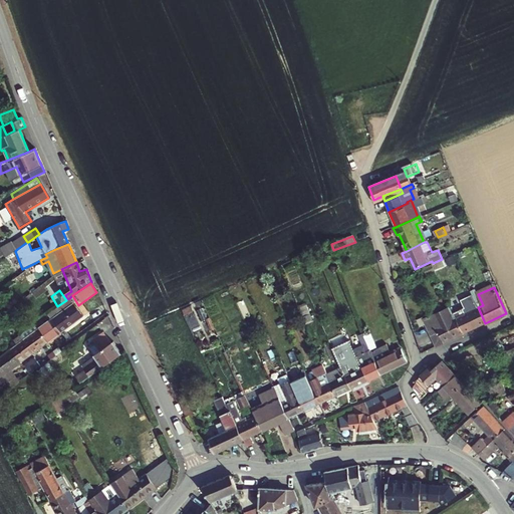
[(456,317),(463,333),(485,323),(478,307),(474,298),(473,297),(463,301),(467,308),(463,310),(465,313),(456,317)]
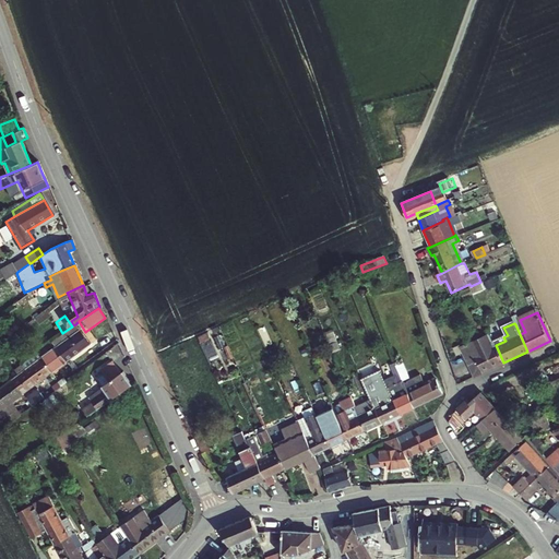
[(55,347),(66,363),(90,344),(75,324),(73,325),(72,326),(62,333),(50,342),(55,347)]
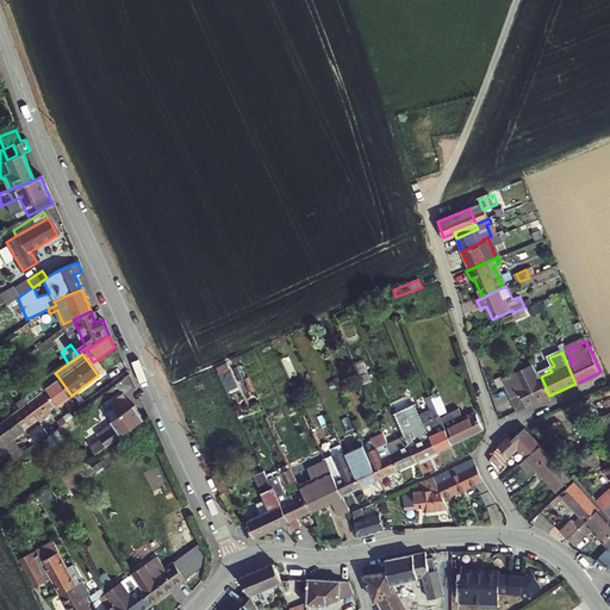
[(510,375),(516,388),(511,390),(520,409),(549,396),(541,377),(535,363),(510,375)]
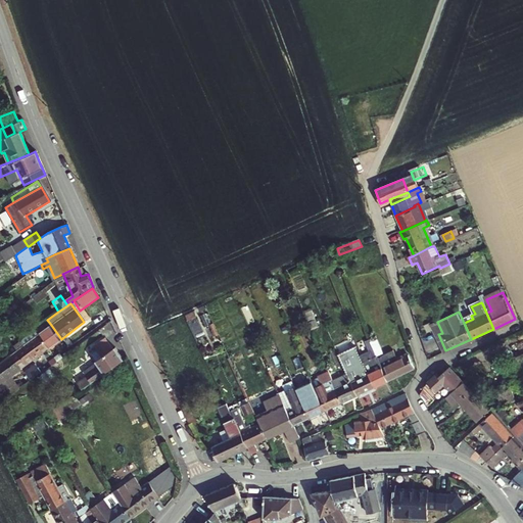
[(442,333),(437,322),(433,324),(438,334),(442,333)]
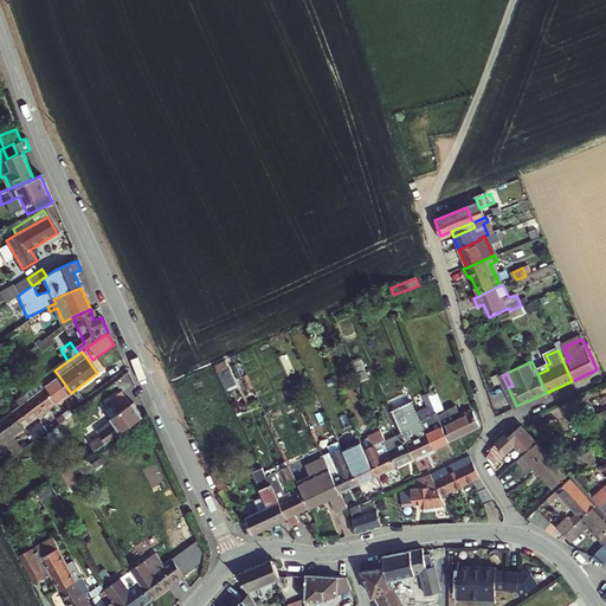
[(59,376),(43,388),(55,405),(71,393),(59,376)]
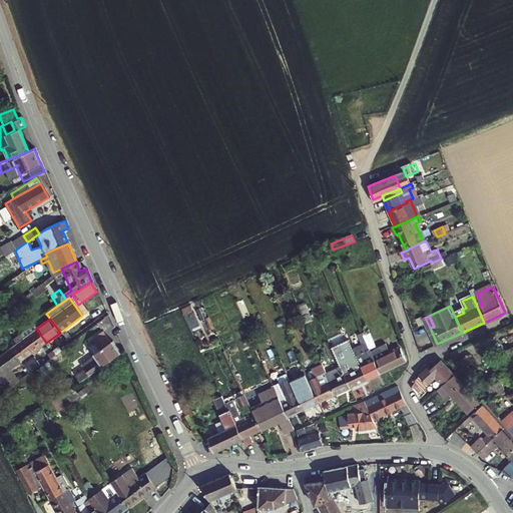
[(46,343),(36,329),(32,324),(19,333),(33,353),(46,343)]
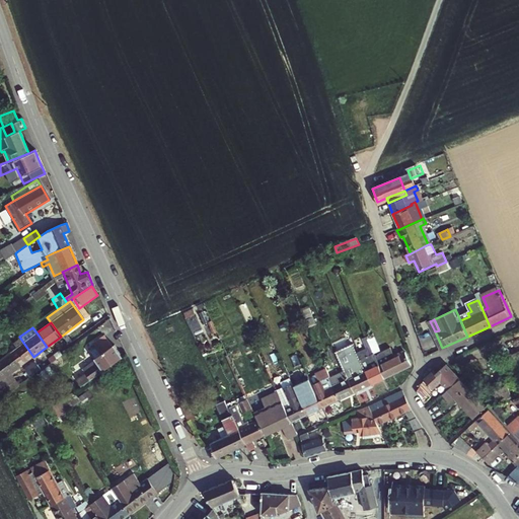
[(78,378),(82,384),(121,358),(112,346),(110,347),(102,336),(91,344),(99,355),(81,368),(84,373),(78,378)]
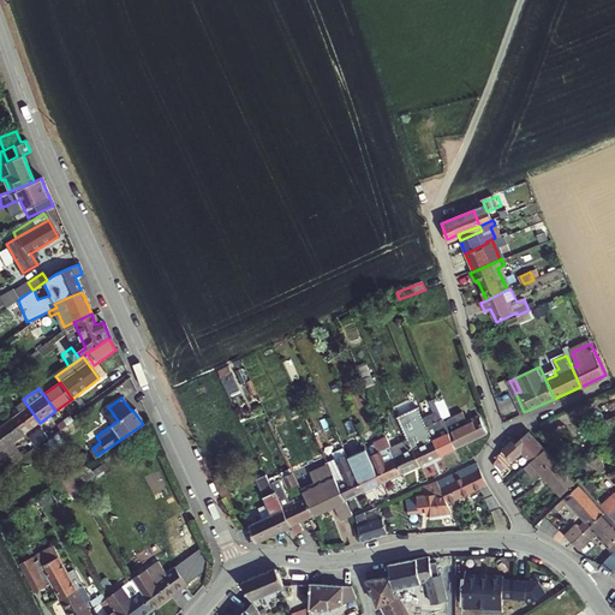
[(19,412),(11,418),(23,434),(40,423),(23,399),(22,400),(15,405),(19,412)]
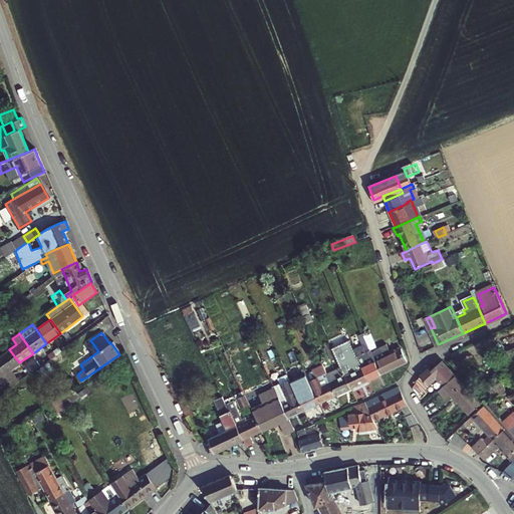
[(370,354),(379,375),(407,363),(401,350),(391,355),(386,344),(370,351),(371,353),(370,354)]
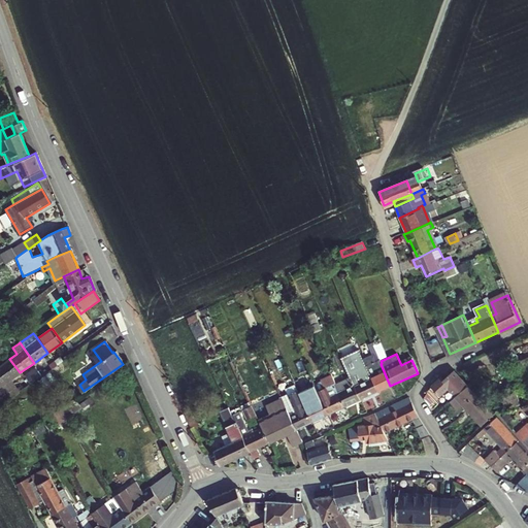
[(377,392),(390,386),(381,364),(382,363),(381,361),(380,358),(367,364),(366,364),(372,377),(371,378),(377,392)]
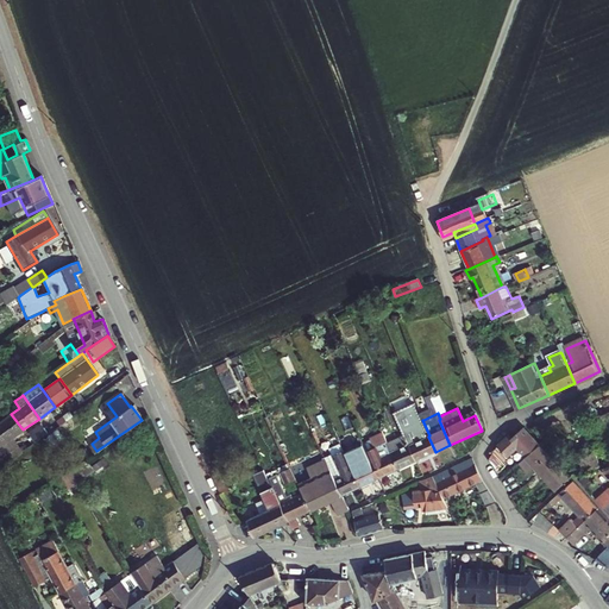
[(23,429),(11,414),(0,421),(0,446),(1,446),(12,438),(23,429)]
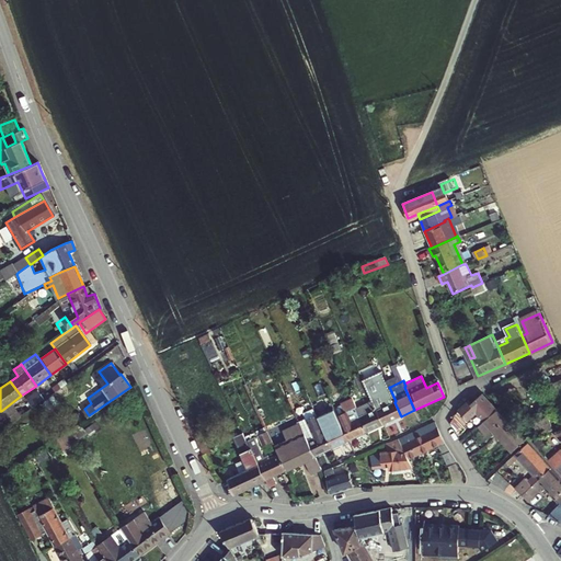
[(560,397),(560,382),(536,396),(541,407),(560,397)]
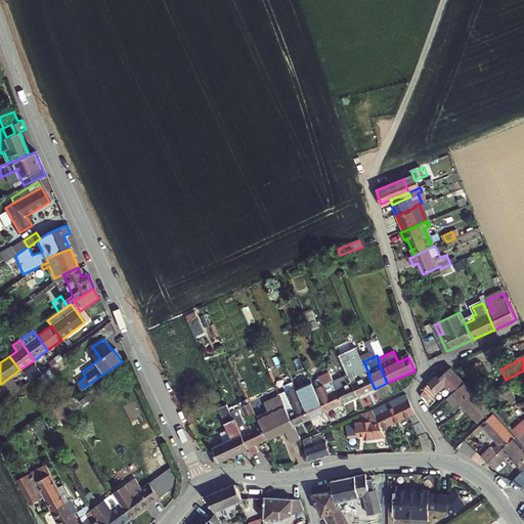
[(47,362),(50,366),(56,362),(53,358),(47,362)]
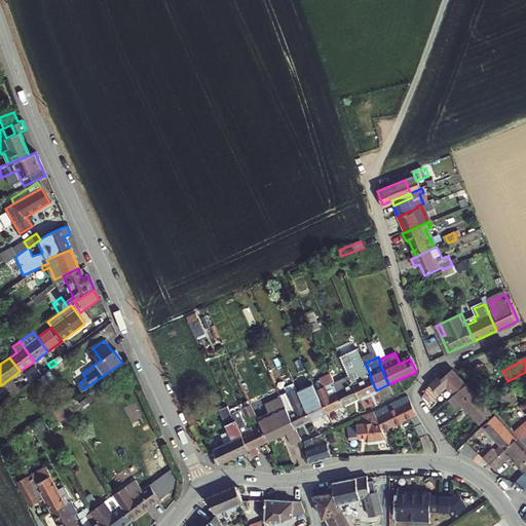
[(359,398),(376,390),(370,377),(371,376),(365,363),(363,361),(345,369),(359,398)]
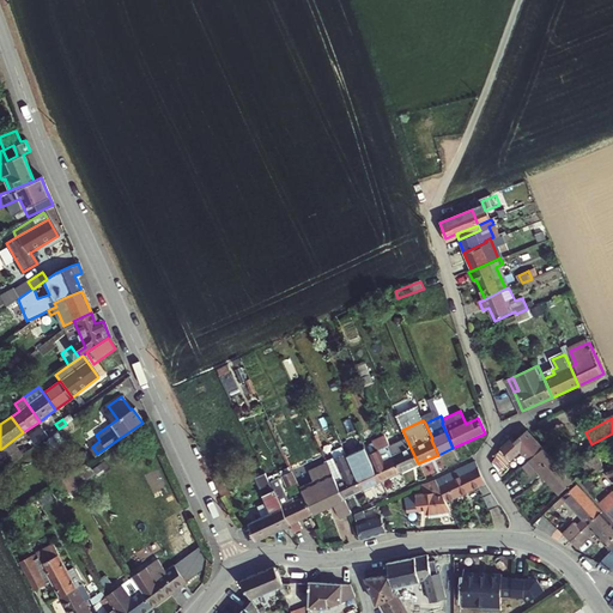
[(37,429),(28,436),(34,444),(43,437),(37,430),(37,429)]
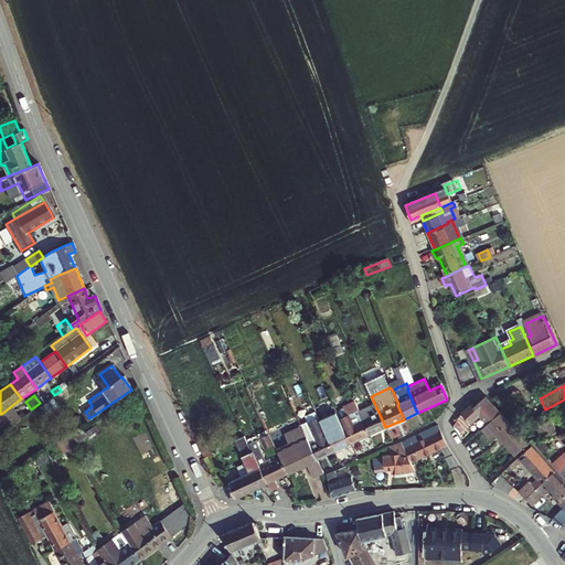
[(350,444),(369,435),(362,419),(361,419),(356,411),(359,409),(356,403),(353,396),(344,400),(350,413),(347,415),(351,425),(343,428),(350,444)]
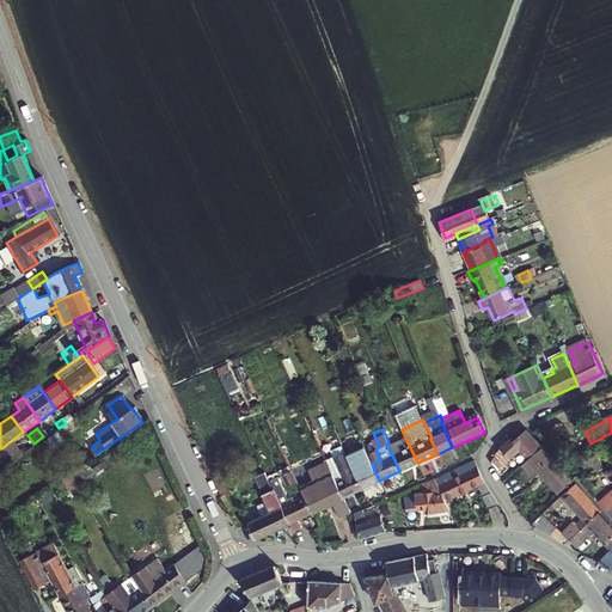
[(399,471),(417,463),(402,429),(386,436),(389,444),(386,445),(391,454),(392,454),(399,471)]
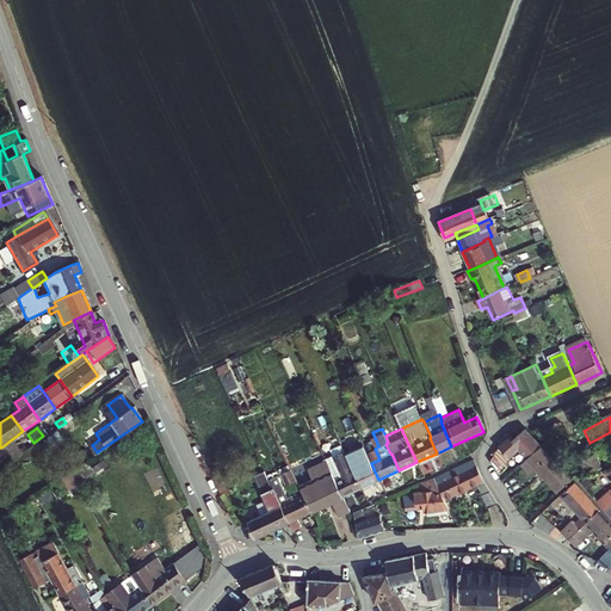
[(528,462),(541,449),(524,431),(512,442),(510,445),(507,442),(500,449),(499,448),(492,458),(495,469),(519,454),(528,462)]
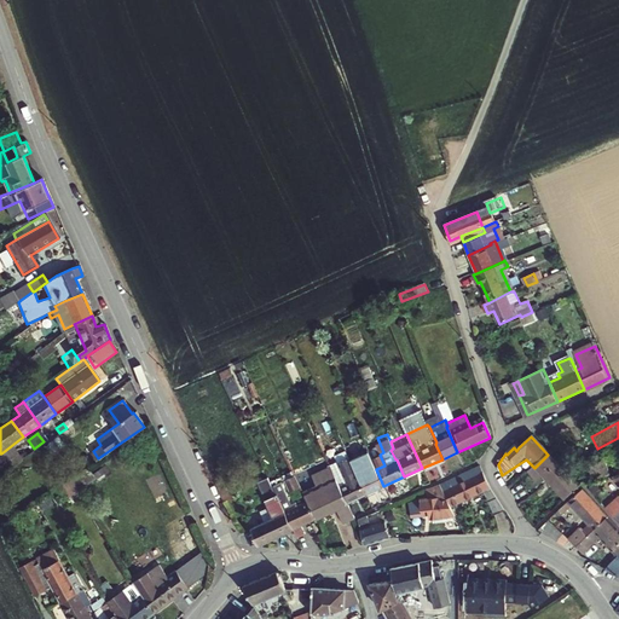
[(1,453),(9,463),(19,456),(19,455),(12,445),(1,453)]
